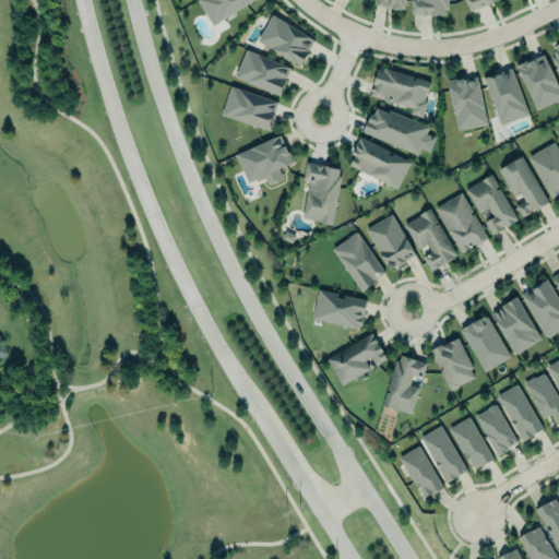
[(197,0),(212,24),(250,0),(197,0)]
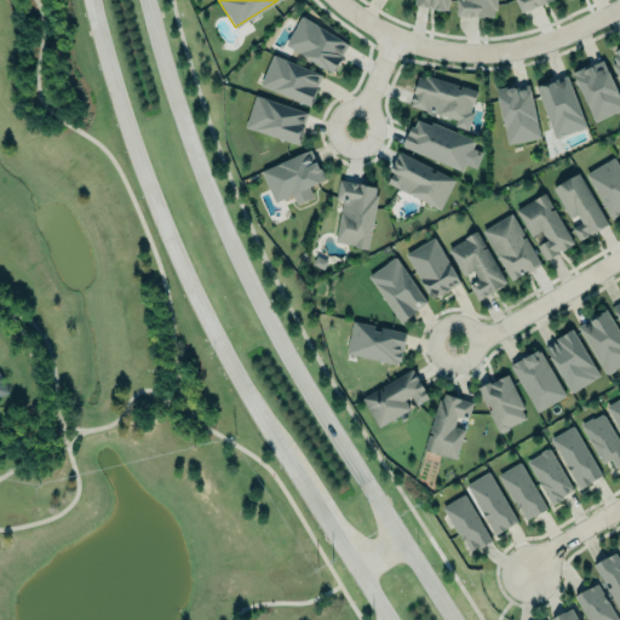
[(447,0),(446,9),(443,9),(443,10),(432,7),(426,6),(426,5),(414,3),(414,0),(447,0)]
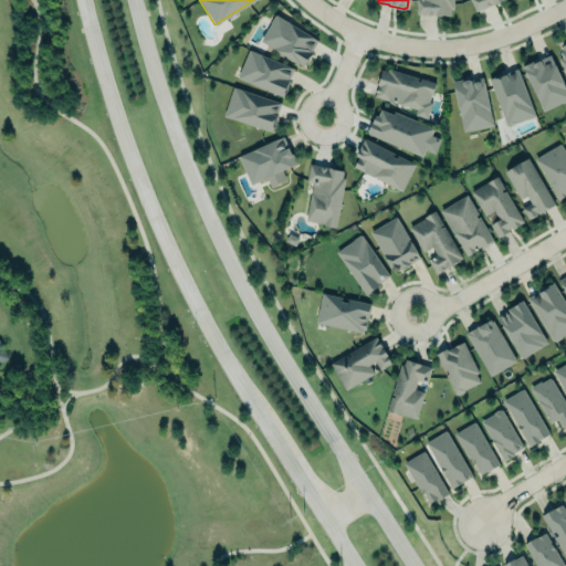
[(452,0),(416,0),(416,14),(453,16),(452,0)]
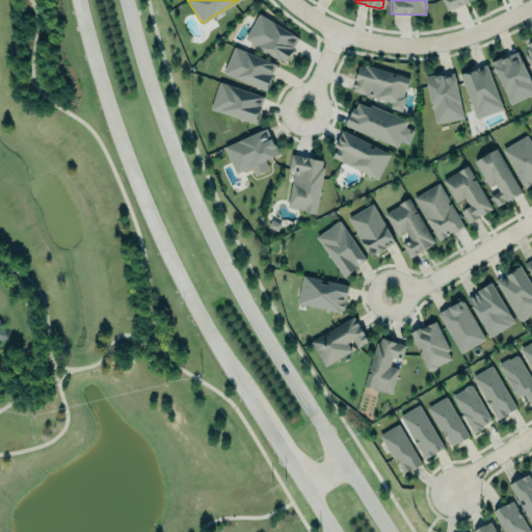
[(442,0),(446,10),(476,0),(442,0)]
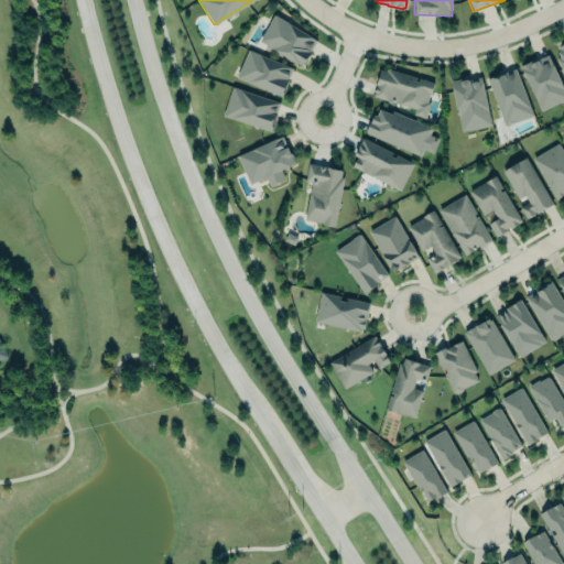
[(317,41),(274,14),(259,41),(302,66),(317,41)]
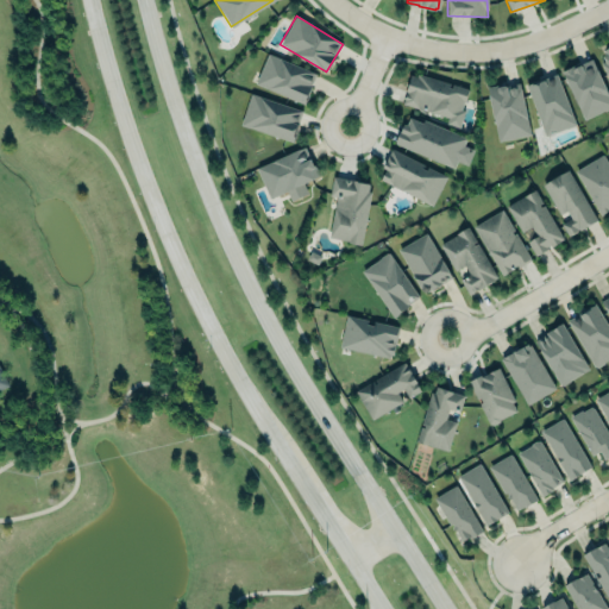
[(316,71),(265,55),(256,87),(307,102),(316,71)]
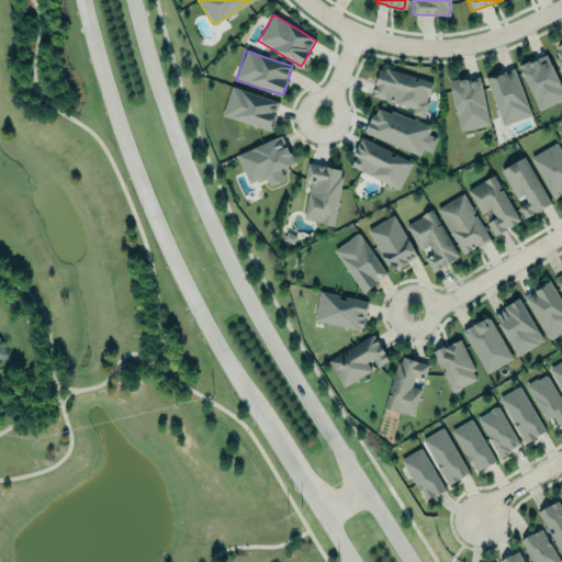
[(516,63),(538,111),(561,101),(561,85),(561,82),(546,51),(516,63)]
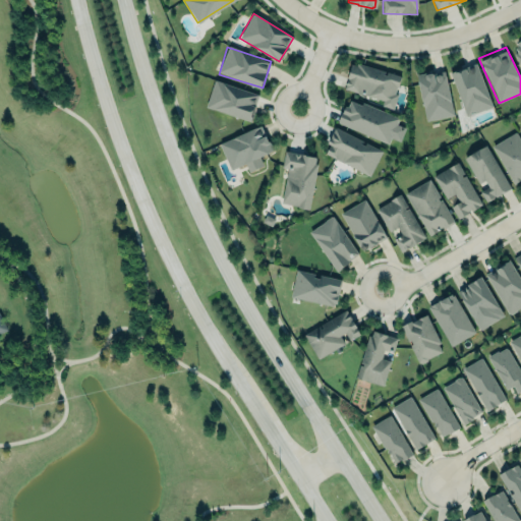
[(343,88),(382,100),(381,105),(393,109),(398,94),(395,93),(401,75),(356,61),(355,64),(350,62),(347,73),(345,80),(343,88)]
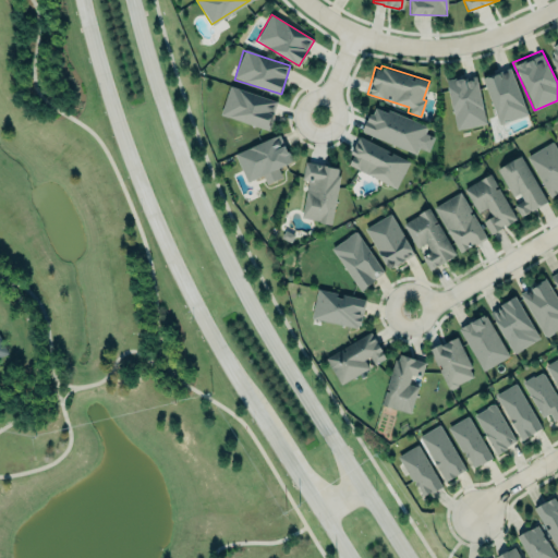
[(497,124),(525,116),(512,68),(483,76),(497,124)]
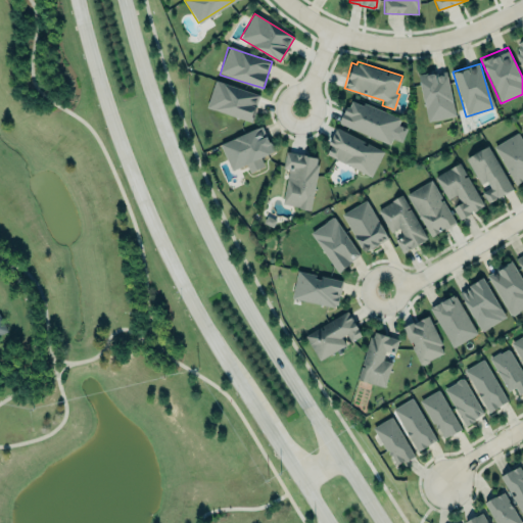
[(418,74),(428,121),(455,114),(445,70),(434,73),(433,73),(428,74),(427,72),(418,74)]
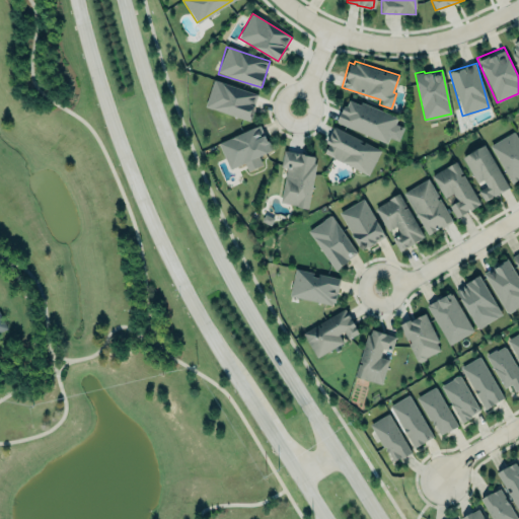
[(257,94),(213,80),(204,106),(249,121),(257,94)]
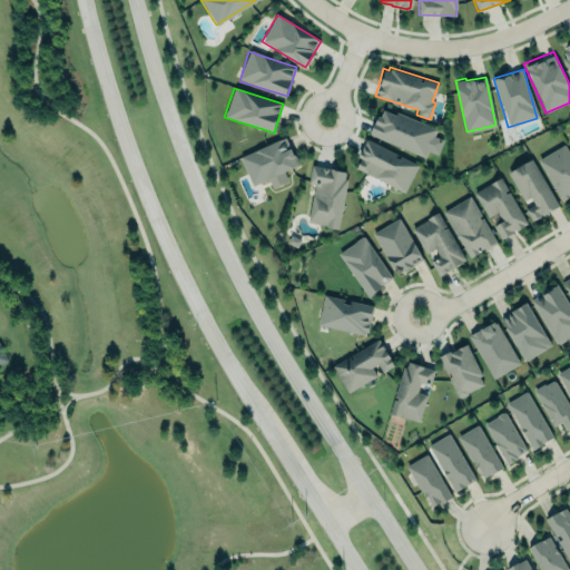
[(424,157),(436,128),(397,111),(396,115),(383,109),(381,116),(377,115),(374,123),(373,123),(369,134),(424,157)]
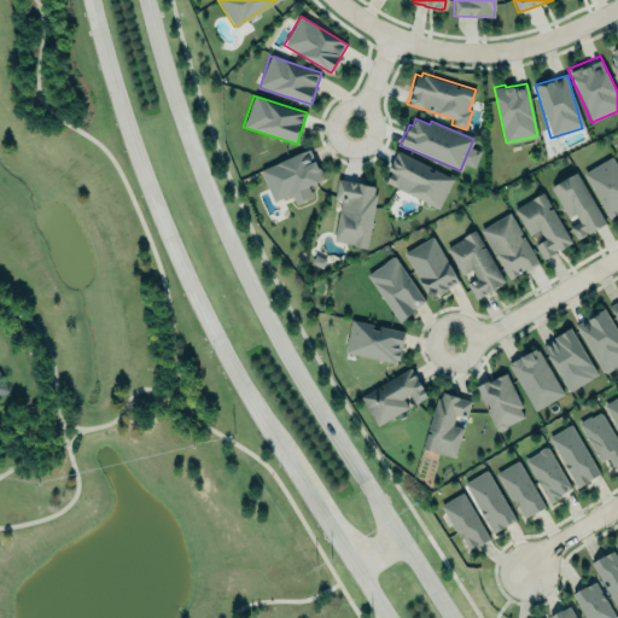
[(260,170),(274,200),(289,193),(290,193),(295,204),(312,197),(307,185),(324,178),(322,175),(320,168),(318,167),(314,159),(310,159),(310,157),(313,156),(308,147),(260,170)]
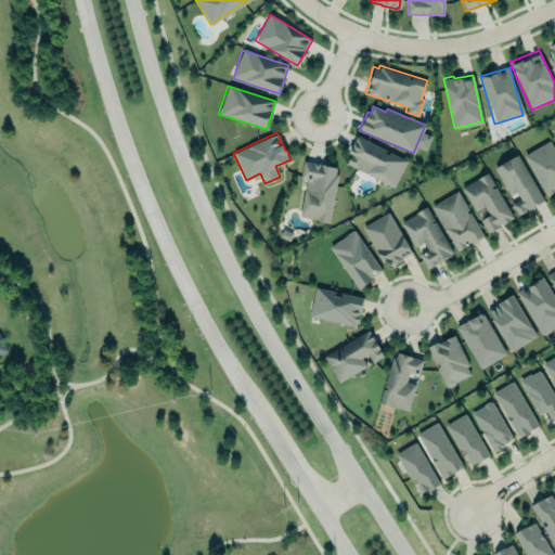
[(395,186),(407,159),(356,137),(345,164),(395,186)]
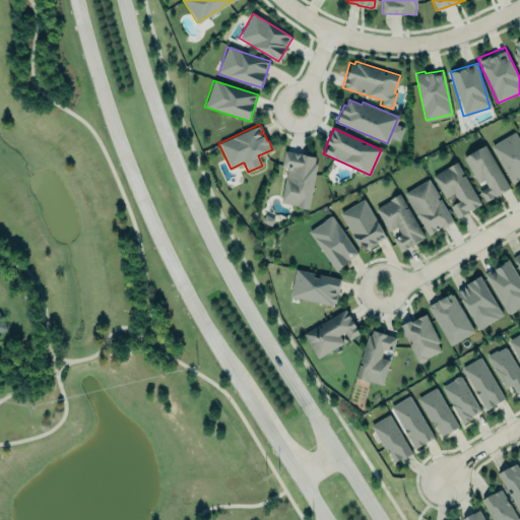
[(511,184),(519,180),(519,139),(516,132),(492,143),(511,184)]
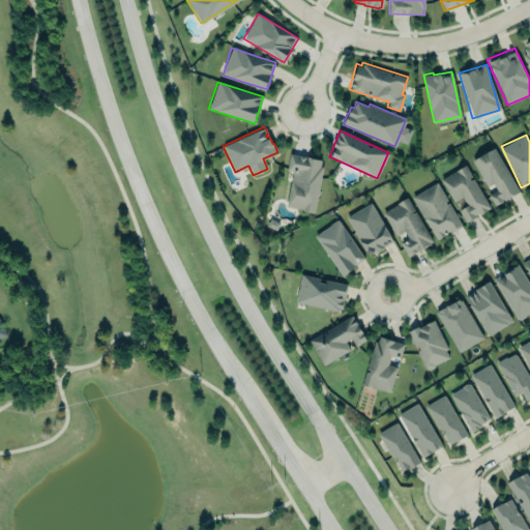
[(473,158),(492,193),(488,195),(494,205),(519,193),(495,147),(473,158)]
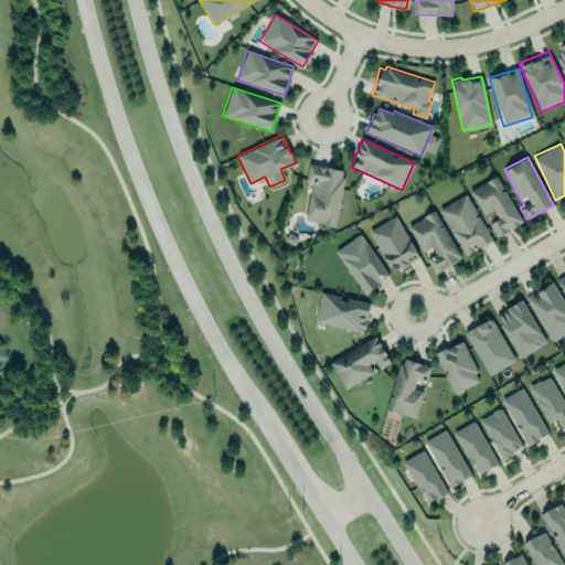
[(308,161),(347,169),(336,227),(302,222),(309,183),(305,182),(308,161)]
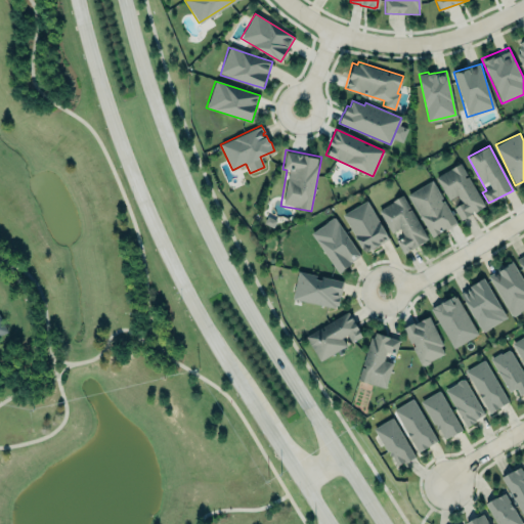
[(435,177),(448,200),(456,195),(462,204),(453,208),(460,220),(484,206),(461,163),(435,177)]
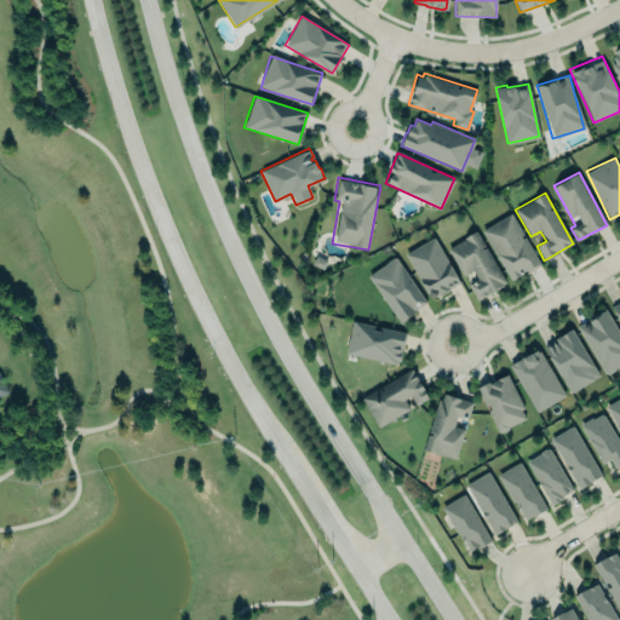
[(482,229),(510,281),(539,265),(512,213),(482,229)]
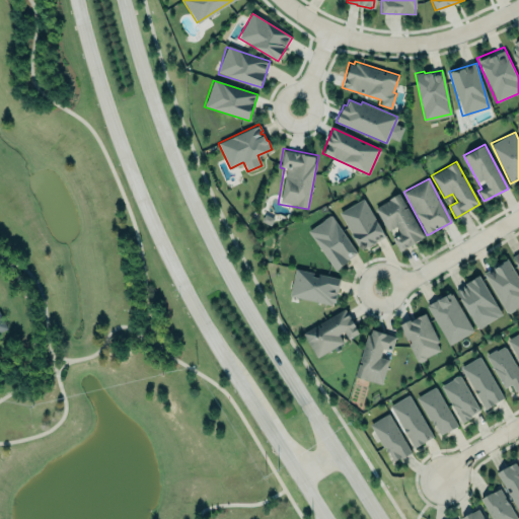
[(388,231),(395,226),(400,234),(392,239),(399,251),(425,236),(397,194),(374,209),(388,231)]
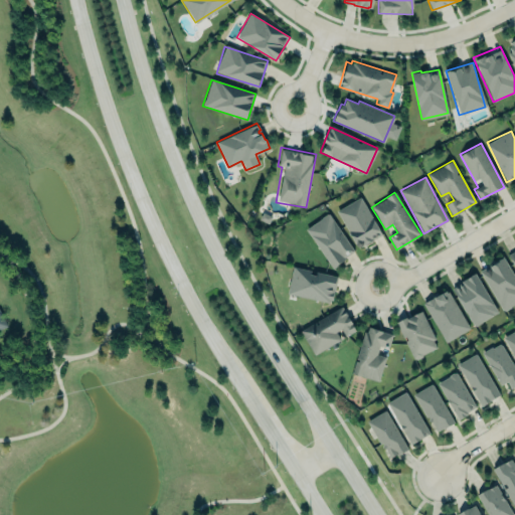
[(360,196),(336,210),(355,243),(356,244),(357,245),(358,245),(360,245),(361,245),(362,244),(362,243),(363,242),(363,241),(365,244),(372,240),(371,239),(381,233),(360,196)]
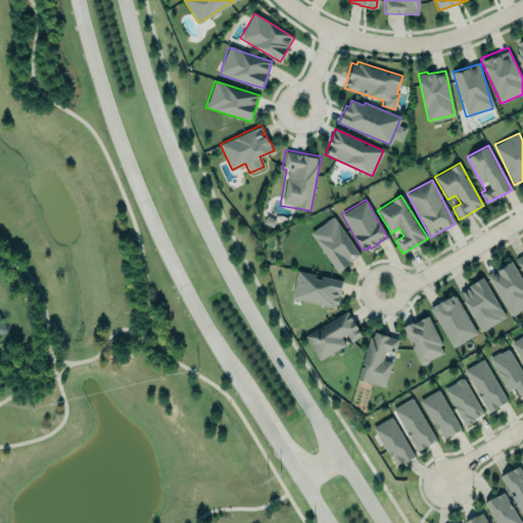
[(310,233),(337,272),(360,255),(332,217),(310,233)]
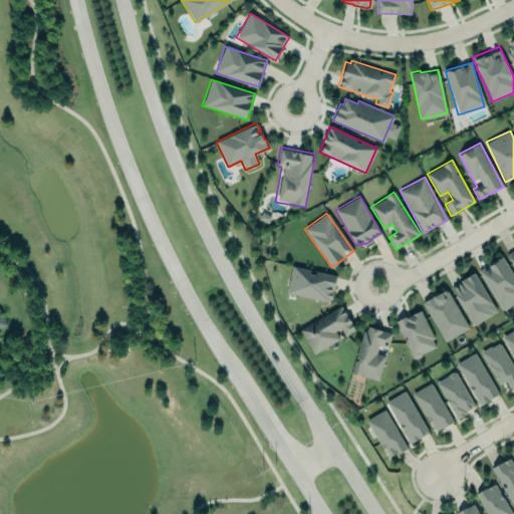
[(513,303),(513,277),(502,256),(478,269),(501,310),(513,303)]
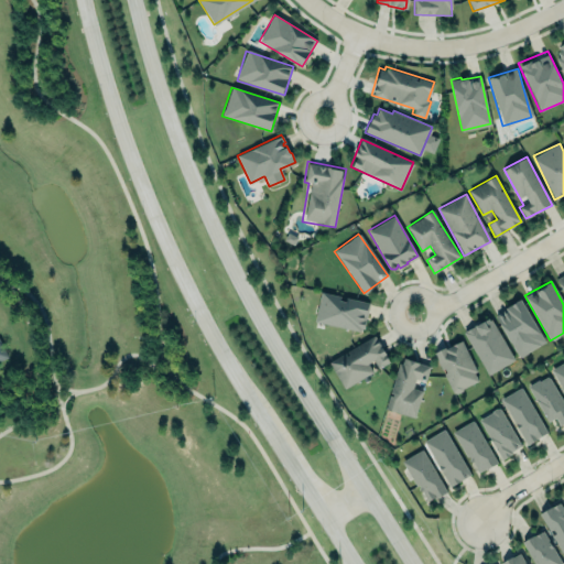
[(321,291),(340,295),(339,300),(345,301),(346,296),(369,302),(362,328),(360,327),(359,331),(314,321),(321,291)]
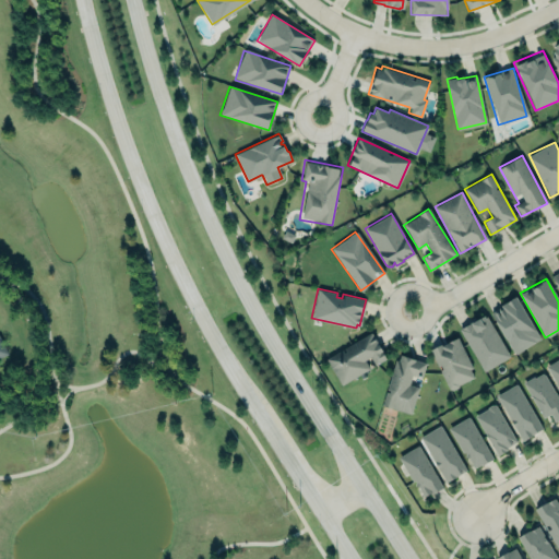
[(540,340),(516,298),(490,312),(514,354),(540,340)]
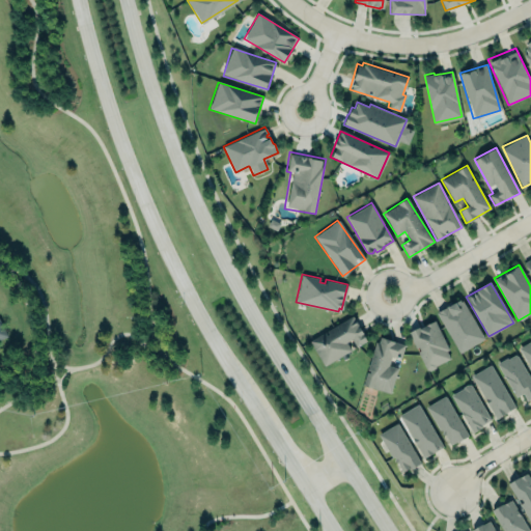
[(436,312),(459,353),(484,337),(462,300),(460,300),(459,299),(449,305),(448,304),(445,306),(446,307),(439,310),(436,312)]
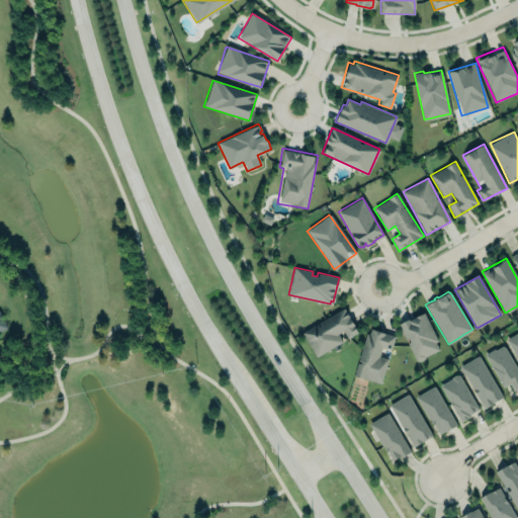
[(301,332),(316,357),(345,340),(358,333),(344,309),(301,332)]
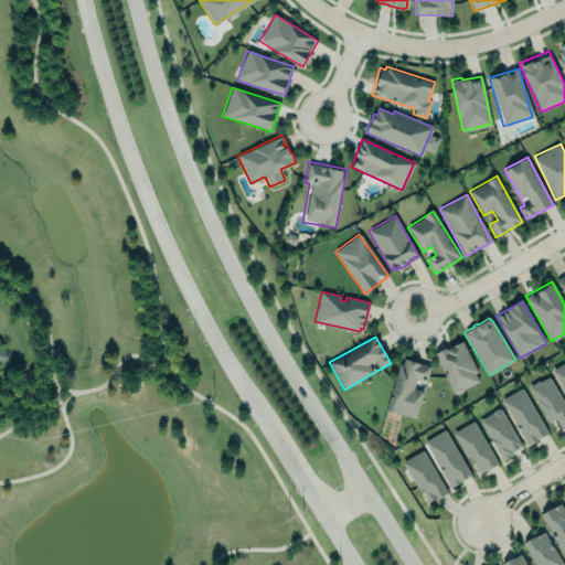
[(434,353),(454,392),(457,394),(462,391),(464,387),(477,381),(473,373),(477,371),(461,341),(446,349),(446,348),(434,353)]
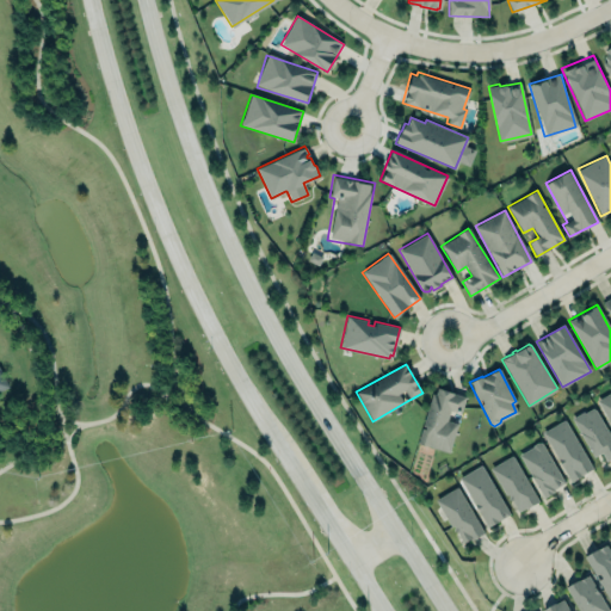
[(417,442),(449,451),(457,423),(446,419),(450,409),(461,412),(466,395),(437,387),(434,394),(432,393),(423,425),(425,425),(424,429),(421,427),(417,442)]
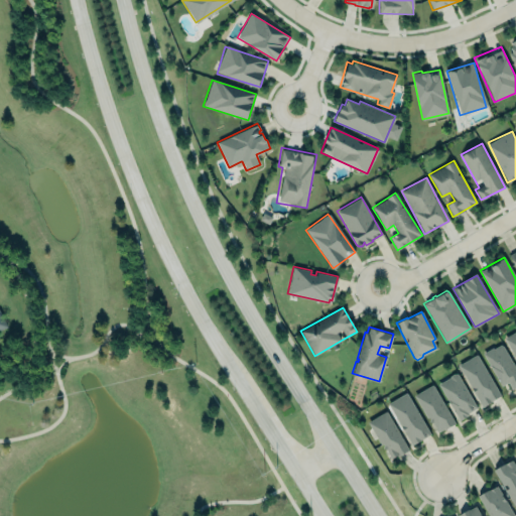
[(515,329),(503,338),(515,360),(515,329)]
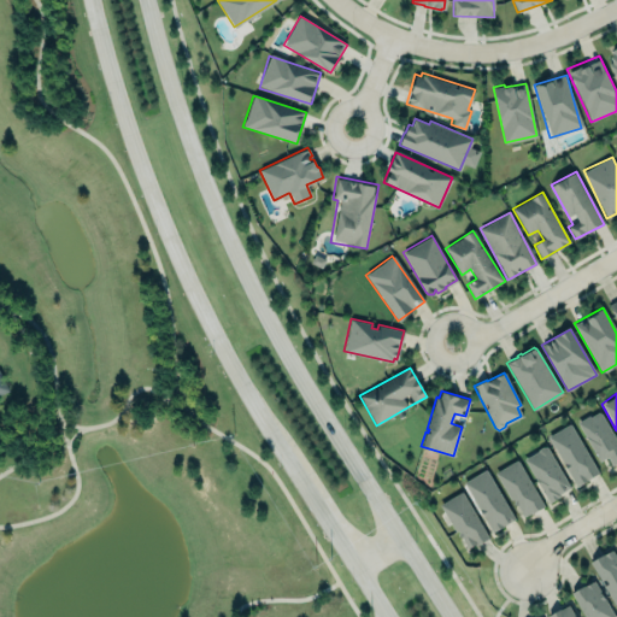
[(607,457),(612,465),(616,463),(616,441),(599,410),(577,423),(599,462),(607,457)]
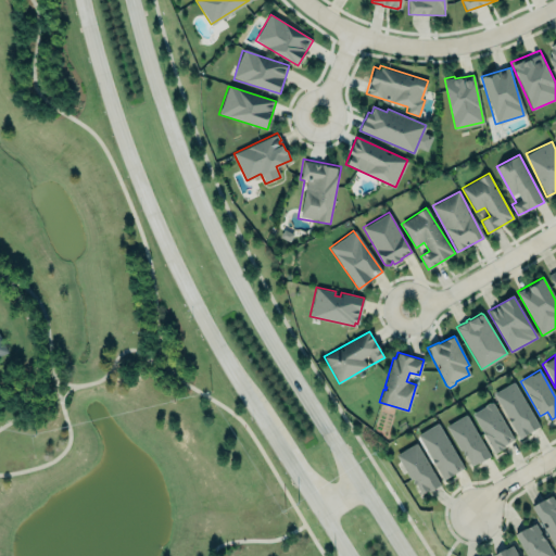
[(493,393),(513,381),(540,425),(519,437),(493,393)]
